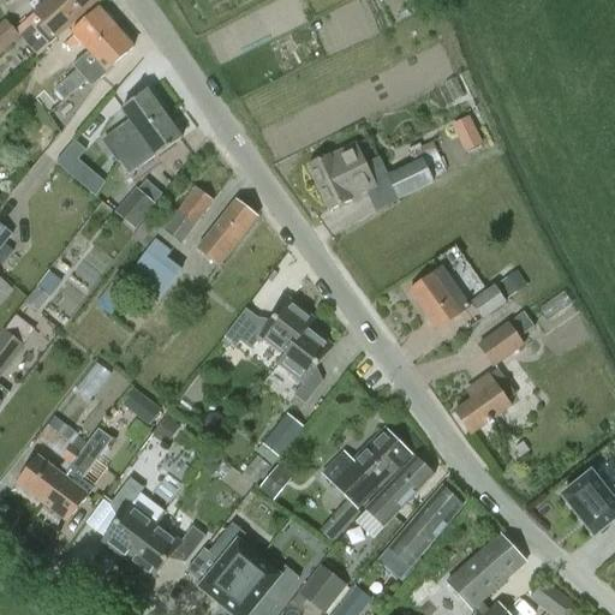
[(95,4),(91,0),(48,0),(33,15),(43,24),(35,31),(48,46),(63,33),(67,29),(95,4)]
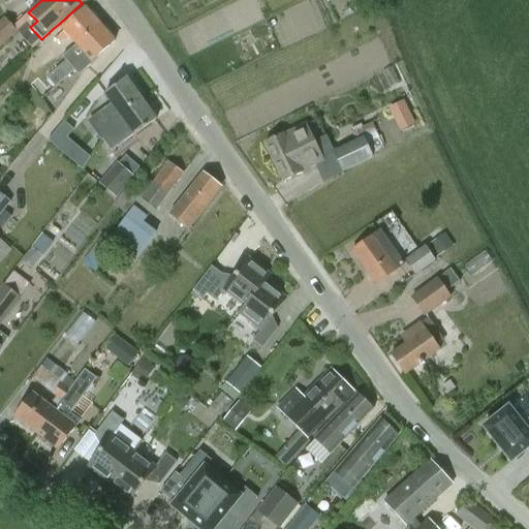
[(70,37),(76,44),(99,24),(85,7),(62,28),(64,30),(56,38),(60,42),(64,38),(66,41),(70,37)]
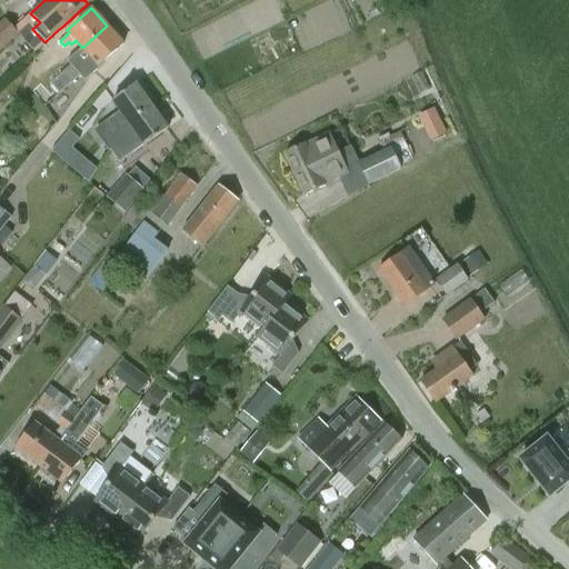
[(0,51),(18,36),(5,19),(0,22),(0,51)]
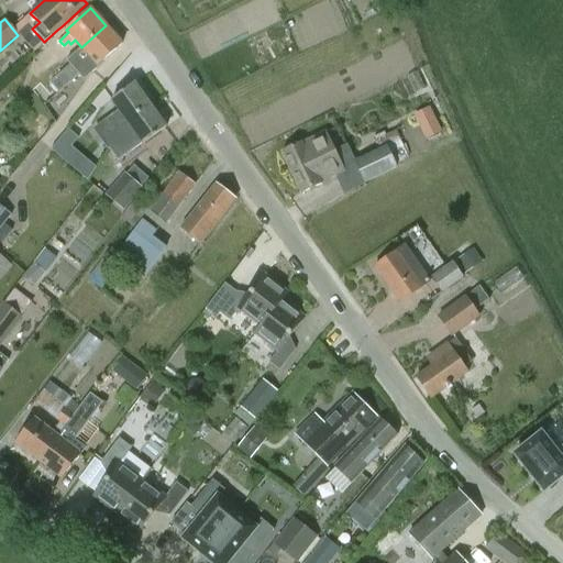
[(106,25),(81,47),(67,61),(78,74),(88,74),(122,43),(106,25)]
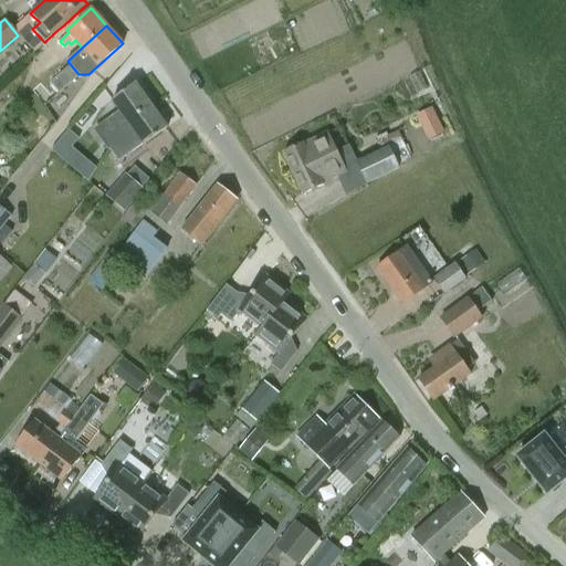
[(50,83),(59,93),(79,74),(70,64),(63,71),(55,61),(41,73),(50,83)]
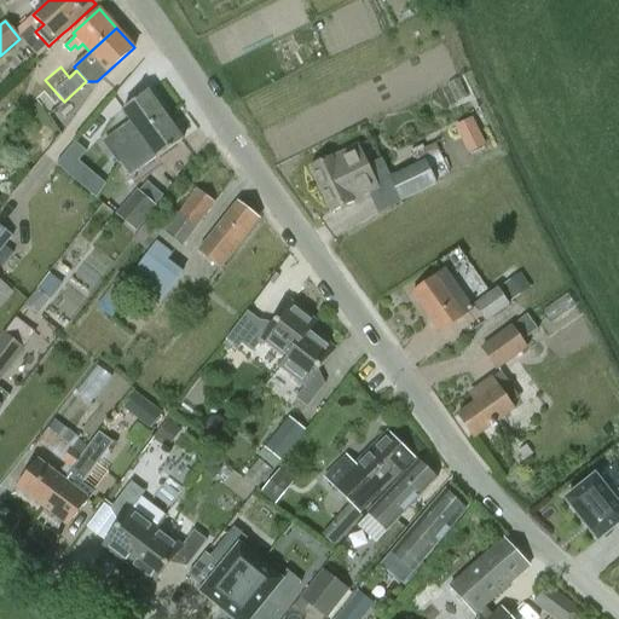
[(168,116),(149,91),(122,113),(133,123),(103,146),(111,156),(168,116)]
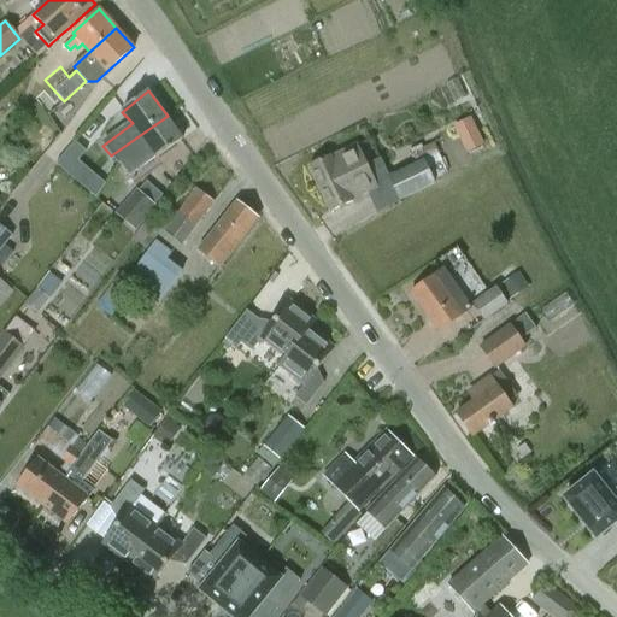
[(184,140),(168,116),(115,154),(133,177),(184,140)]
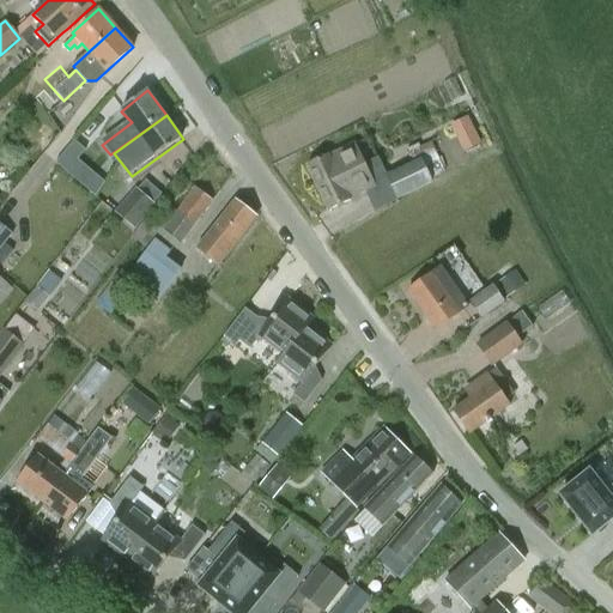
[(480,146),(467,117),(450,126),(463,153),(480,146)]
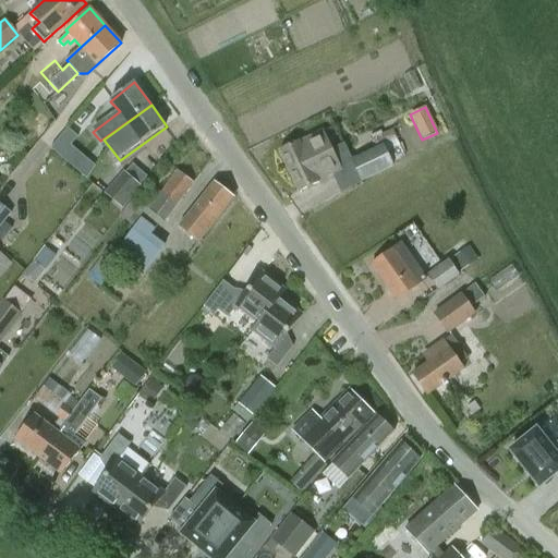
[(89,145),(68,126),(50,148),(72,167),(89,145)]
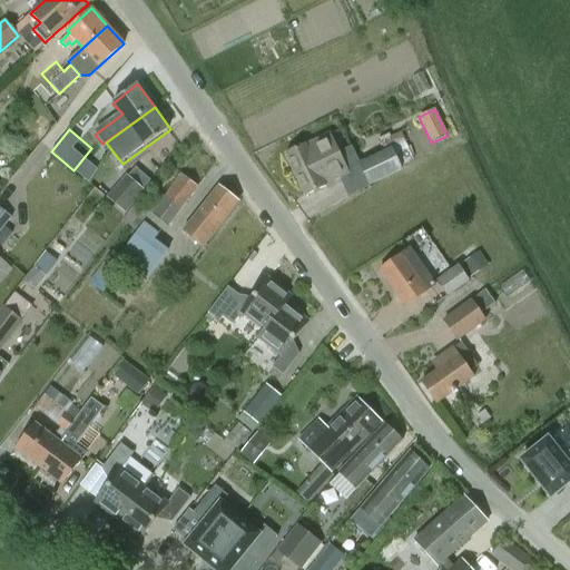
[(379,138),(384,150),(360,161),(352,146),(340,151),(331,133),(307,144),(286,154),(305,195),(325,186),(327,190),(336,186),(334,183),(341,179),(349,197),(369,185),(369,186),(403,169),(401,166),(414,159),(401,131),(391,137),(390,133),(379,138)]
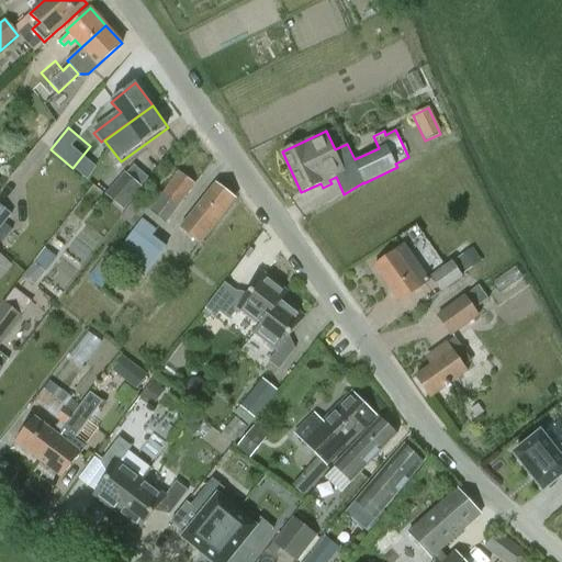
[(123,211),(143,188),(116,166),(97,189),(123,211)]
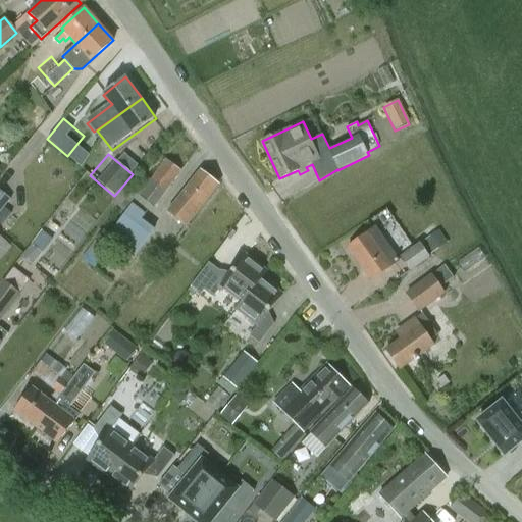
[(93,266),(98,258),(111,242),(124,251),(133,257),(134,258),(155,229),(142,219),(146,214),(153,206),(155,207),(181,171),(165,159),(151,179),(145,174),(133,191),(126,185),(112,202),(125,212),(107,237),(100,231),(86,249),(80,257),(93,266)]
